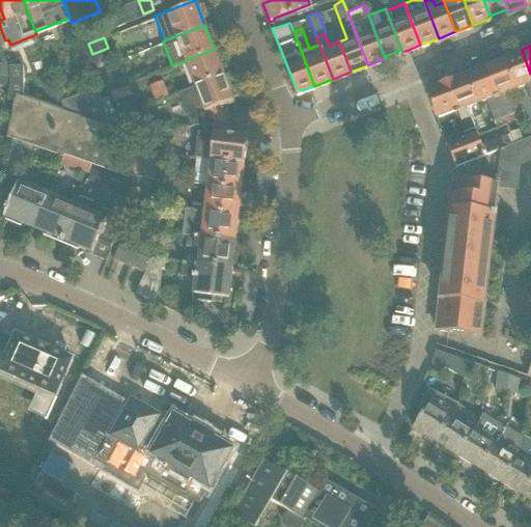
[(186,60),(195,84),(223,74),(214,49),(186,60)]
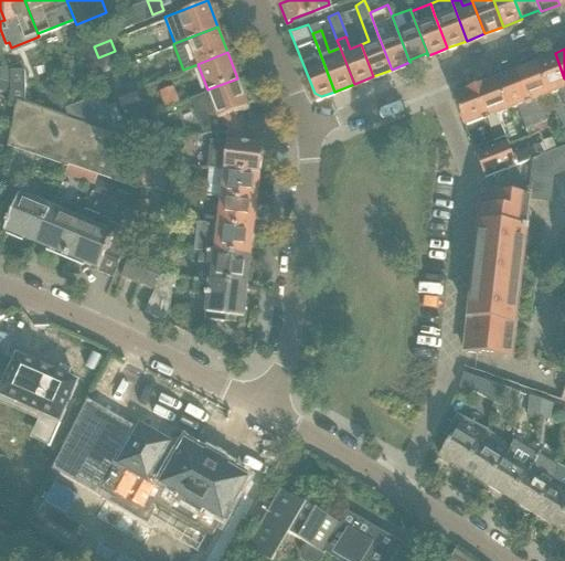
[(564,104),(564,78),(555,53),(534,61),(546,93),(558,87),(564,104)]
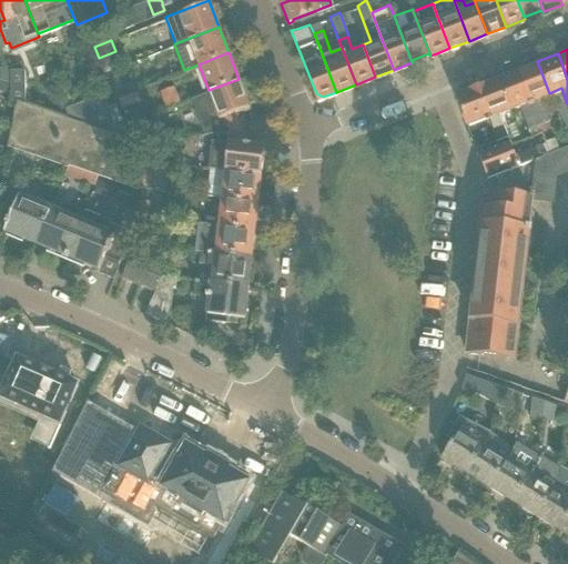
[(540,97),(549,93),(537,61),(517,69),(538,123),(549,119),(540,97)]
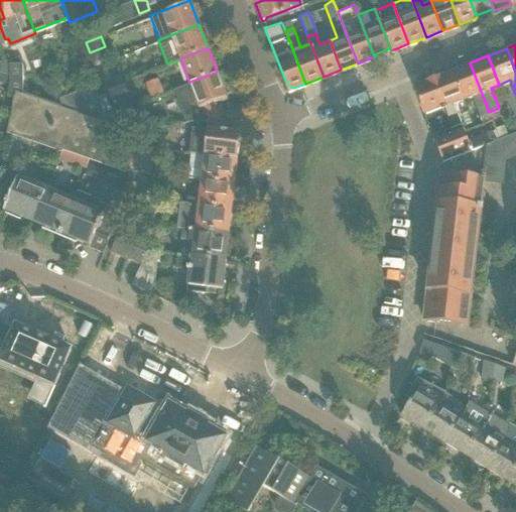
[(106,60),(95,66),(104,87),(114,83),(106,60)]
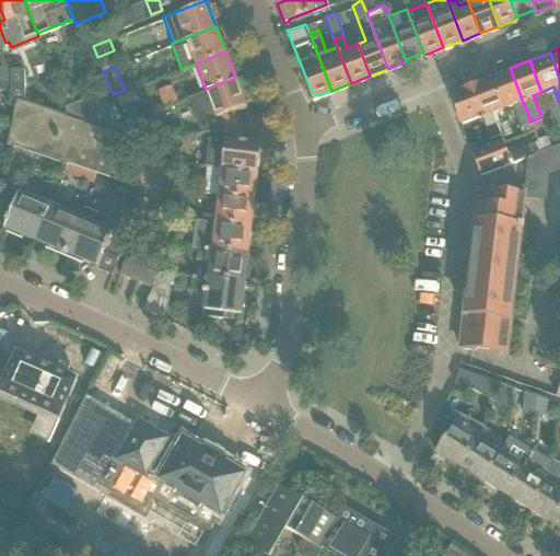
[(10,68),(10,101),(15,101),(16,95),(24,99),(24,68),(10,68)]
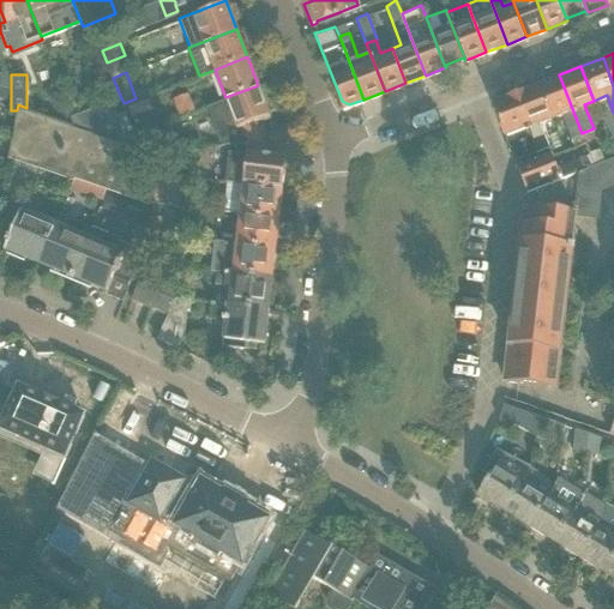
[(571,138),(582,133),(559,74),(537,83),(551,118),(561,113),(571,138)]
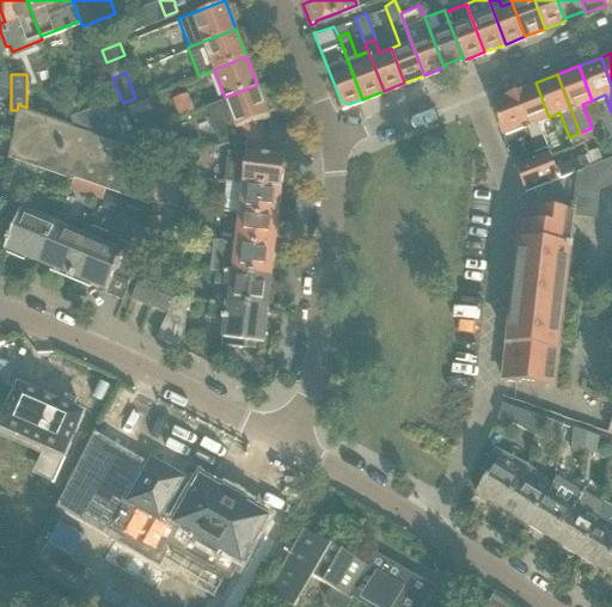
[(537,121),(549,117),(536,83),(514,91),(536,149),(546,146),(537,121)]
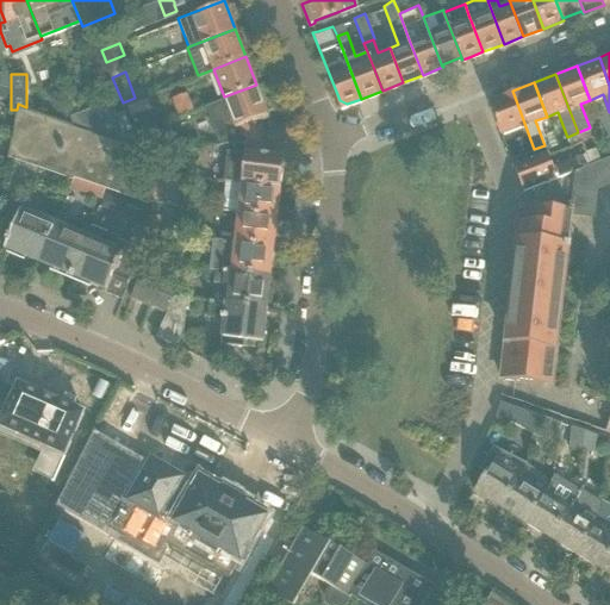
[(0,83),(0,94),(11,97),(11,86),(0,83)]
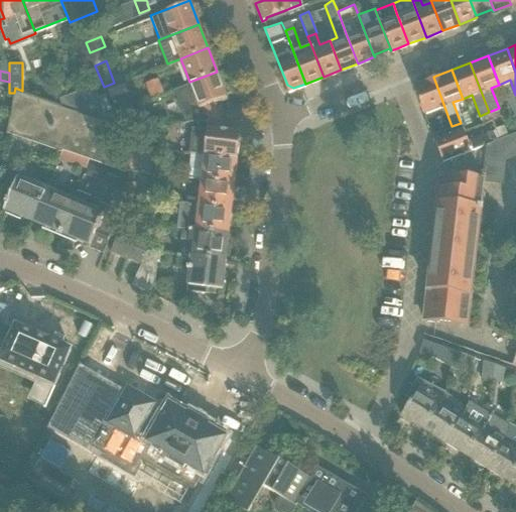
[(189,82),(173,88),(179,102),(179,104),(185,118),(201,116),(205,118),(219,112),(214,100),(226,95),(217,72),(189,82)]
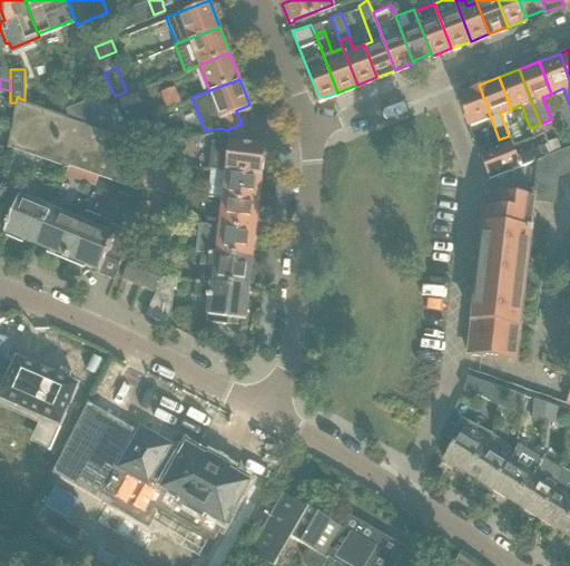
[(159,89),(166,107),(182,101),(174,84),(159,89)]
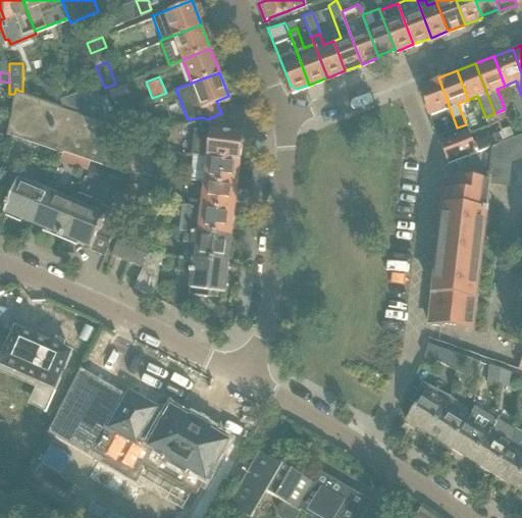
[(437,135),(457,127),(438,78),(418,86),(437,135)]
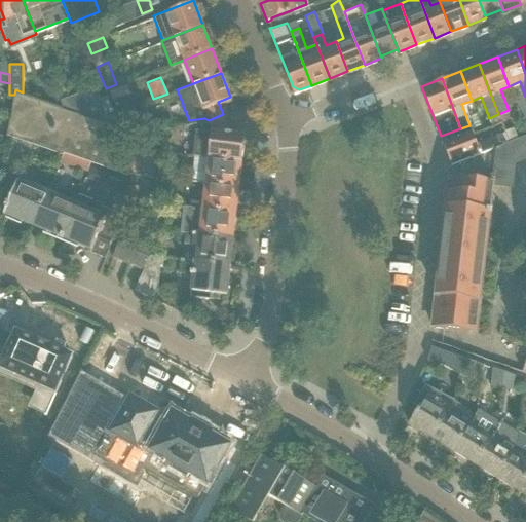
[(117,84),(109,87),(113,98),(129,90),(125,80),(117,84)]
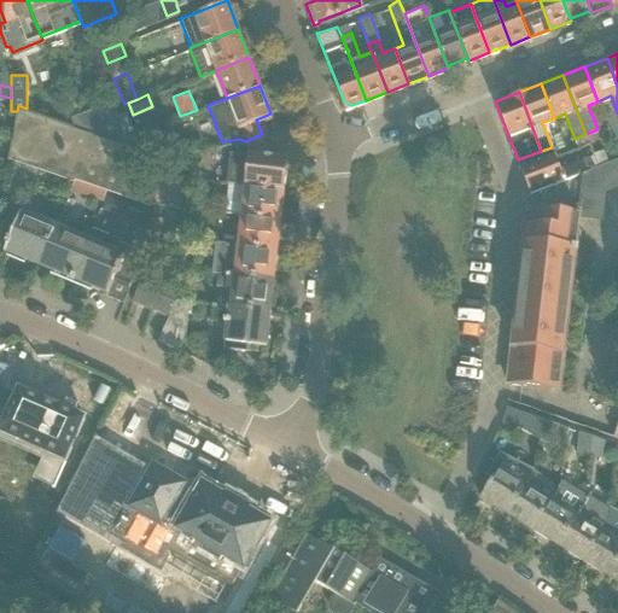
[(112,100),(73,116),(76,126),(117,140),(127,136),(126,133),(117,111),(112,100)]
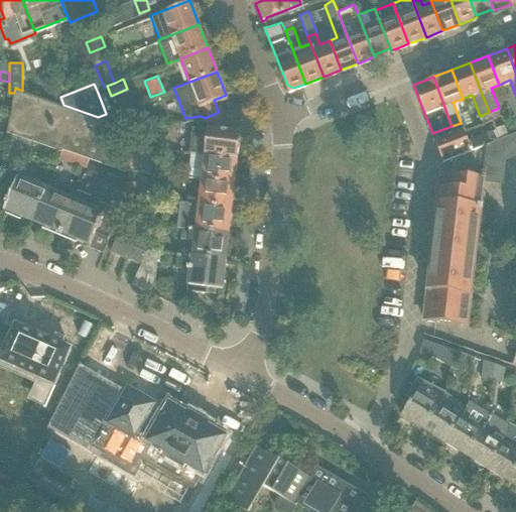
[(98,117),(63,105),(22,91),(15,88),(14,93),(7,130),(62,150),(63,147),(122,168),(124,143),(126,127),(98,117)]
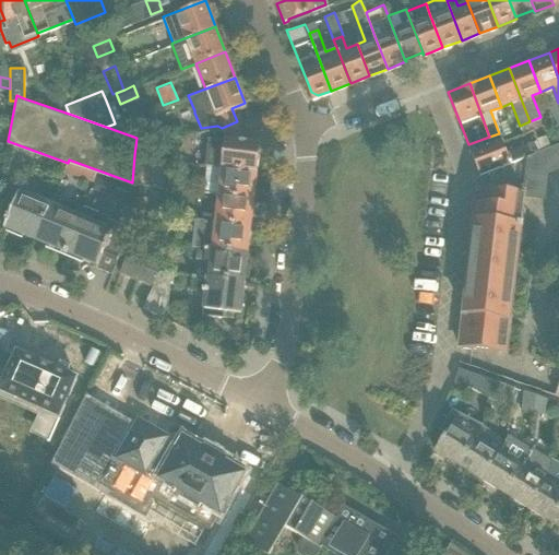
[(113,98),(106,101),(114,120),(120,118),(113,98)]
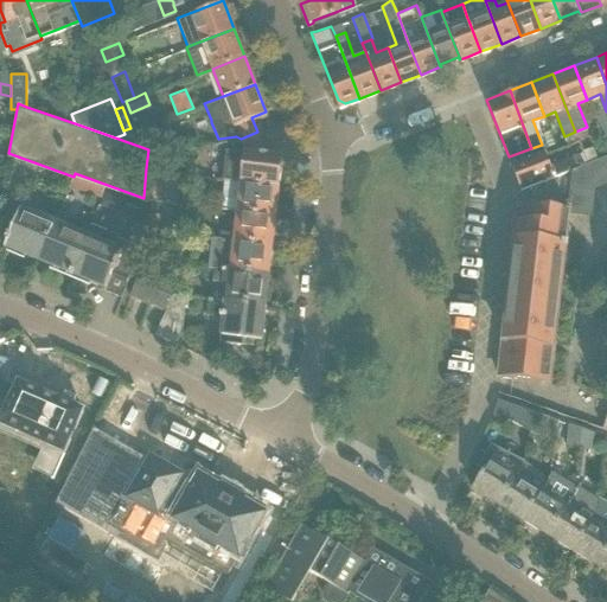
[(224,177),(224,178),(279,184),(282,154),(266,152),(257,132),(241,139),(243,146),(242,149),(224,147),(222,177),(224,177)]
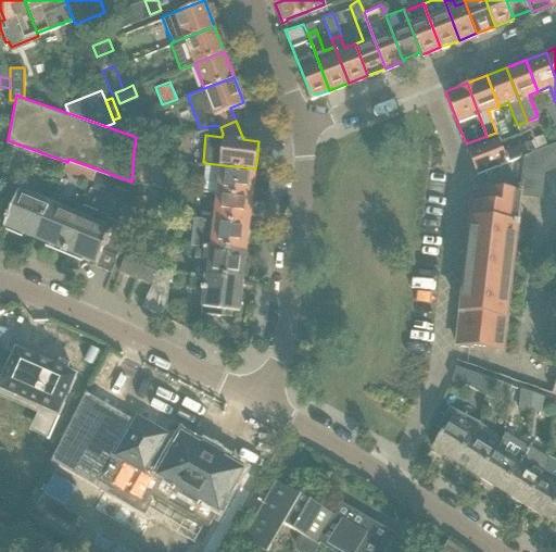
[(543,133),(534,136),(534,137),(539,148),(547,145),(543,133)]
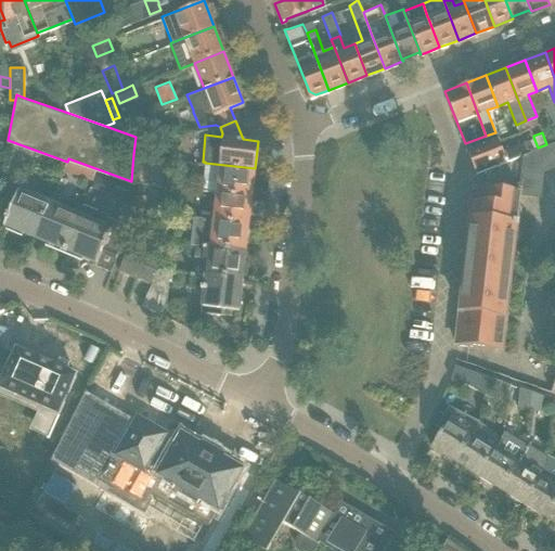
[(533,137),(502,150),(506,159),(538,148),(533,137)]
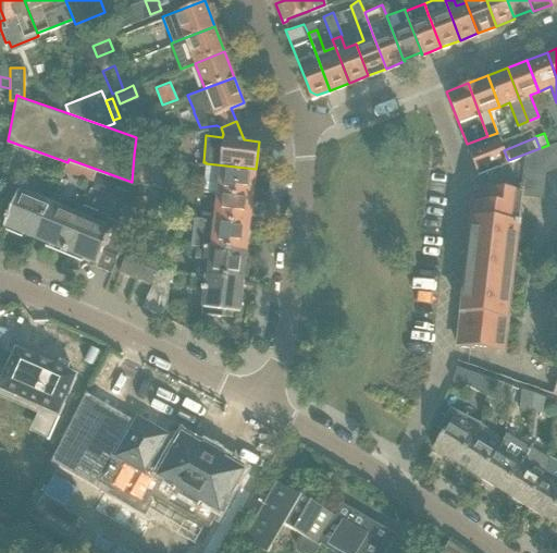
[(470,150),(478,172),(508,160),(504,150),(499,139),(470,150)]
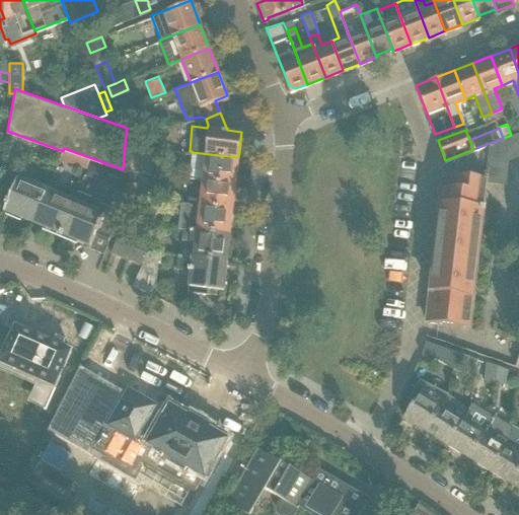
[(518,155),(518,132),(491,144),(486,179),(509,182),(512,158),(518,155)]
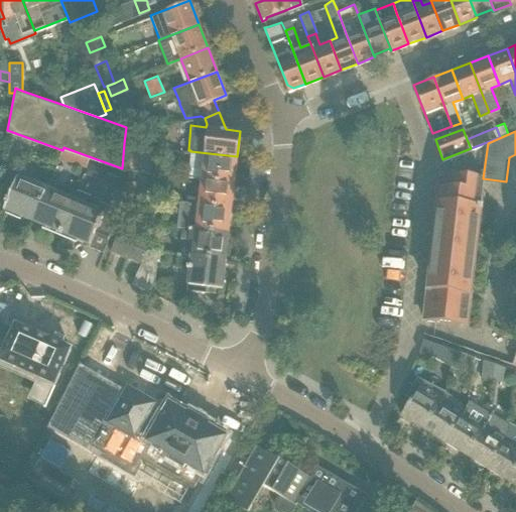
[(124,143),(122,168),(136,169),(139,145),(124,143)]
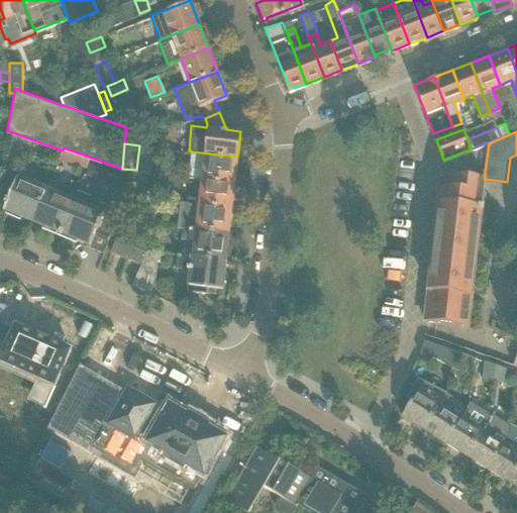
[(188,176),(201,177),(234,181),(237,157),(191,151),(188,176)]
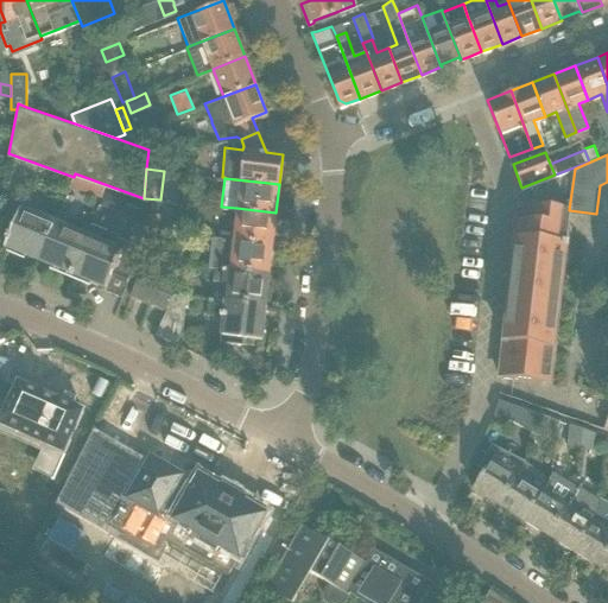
[(500,375),(524,378),(549,381),(565,246),(569,247),(569,242),(565,242),(569,210),(570,208),(520,202),(500,375)]
